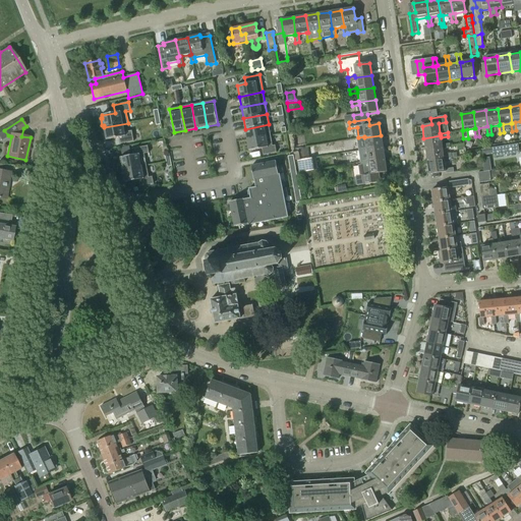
[(290,121),(291,128),(299,127),(298,120),(290,121)]
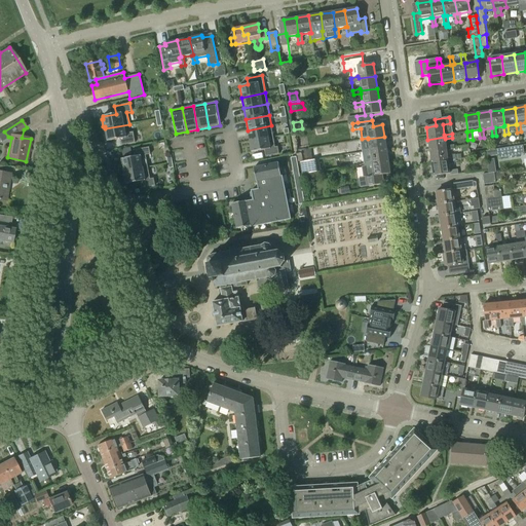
[(129,124),(105,128),(107,142),(120,139),(121,145),(136,143),(134,133),(125,134),(124,125),(129,124)]
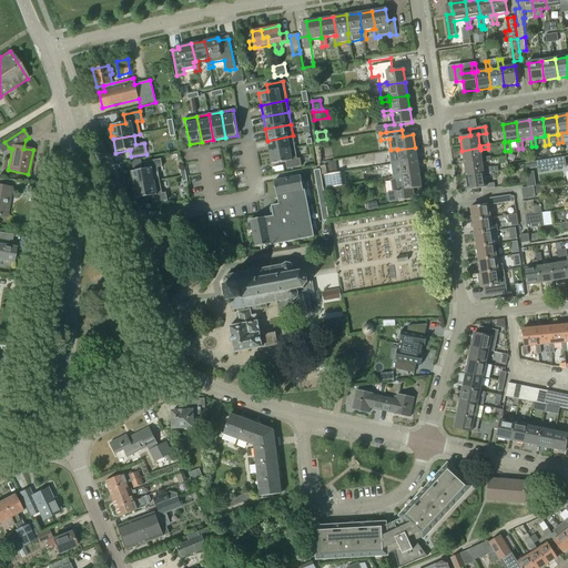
[(293,135),(267,141),(270,152),(295,148),(293,135)]
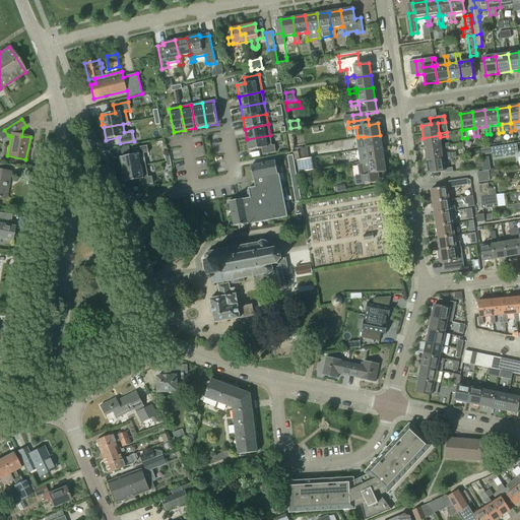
[(270,135),(247,139),(249,150),(261,148),(263,154),(276,152),(275,145),(272,145),(270,135)]
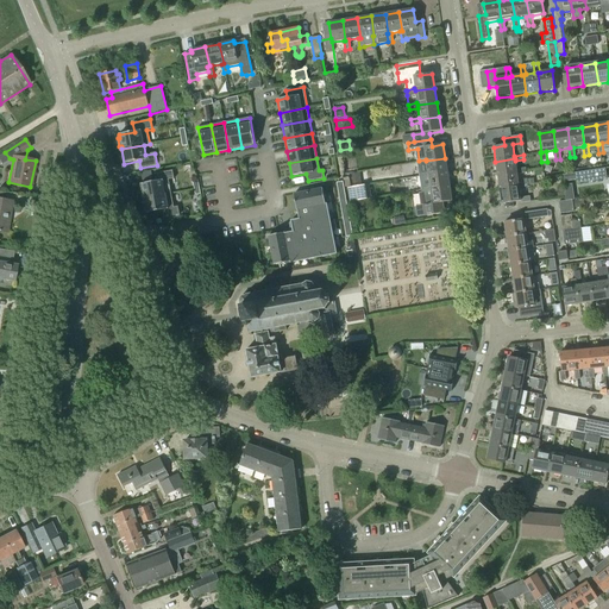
[(416,161),(419,175),(421,175),(428,173),(428,176),(447,173),(445,158),(426,161),(426,159),(419,161),(416,161)]
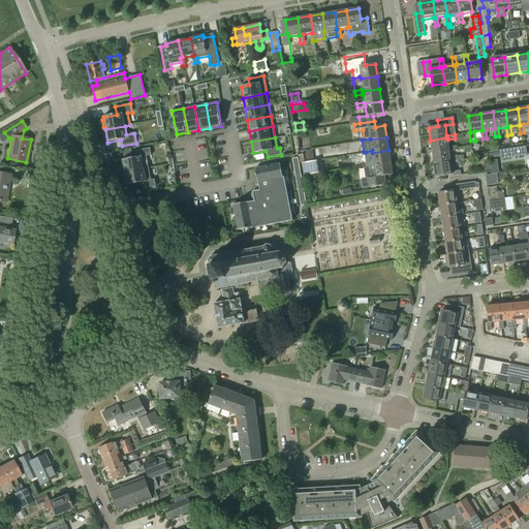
[(448,150),(449,152),(456,151),(457,151),(457,147),(448,148),(447,139),(447,137),(430,141),(432,152),(448,150)]
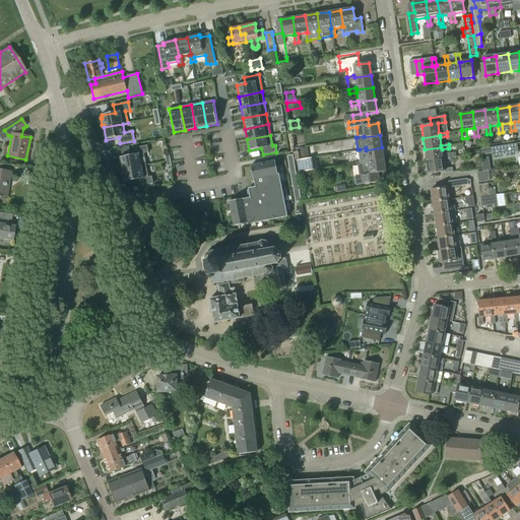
[(517,144),(492,147),(493,156),(518,153),(517,144)]
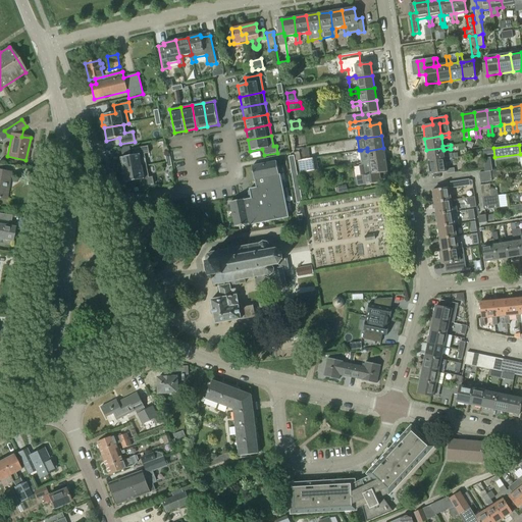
[(120,158),(123,170),(147,166),(145,154),(149,153),(148,146),(133,149),(134,155),(120,158)]
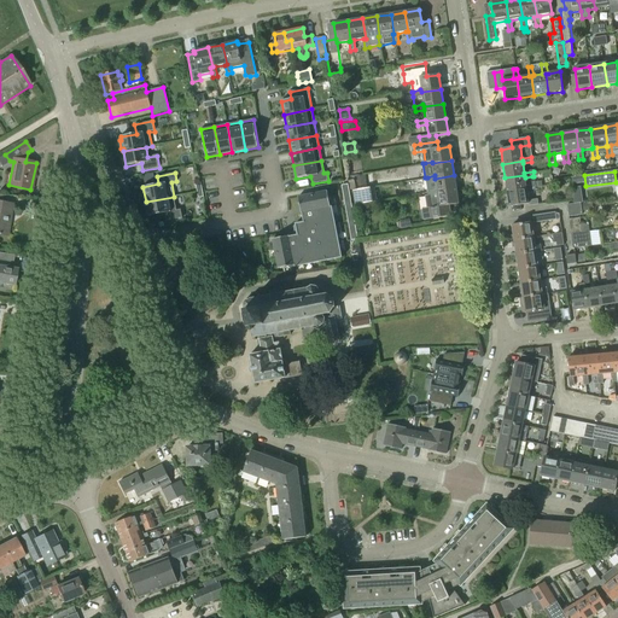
[(356,176),(359,186),(367,185),(366,175),(356,176)]
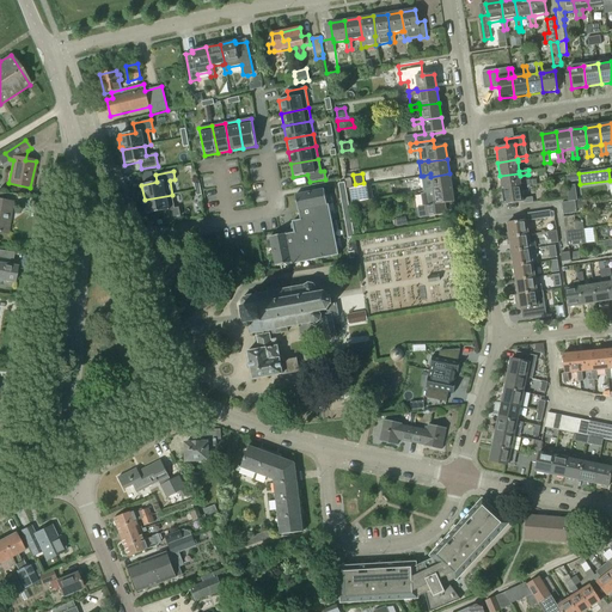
[(423,176),(421,176),(423,190),(426,190),(433,189),(433,190),(452,188),(450,173),(430,177),(430,173),(423,176)]
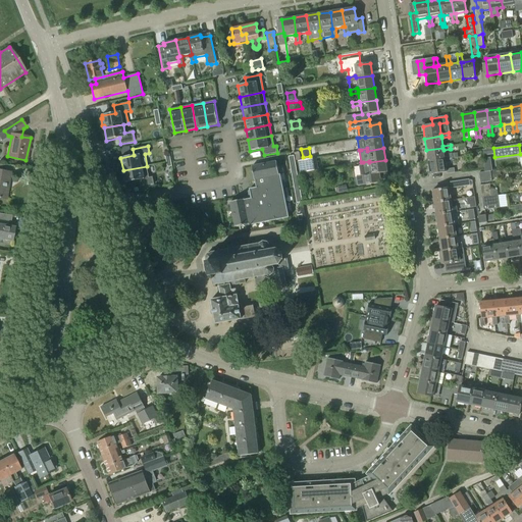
[(442,148),(426,150),(428,162),(445,160),(446,162),(453,160),(453,159),(452,154),(452,153),(444,155),(444,150),(442,148)]
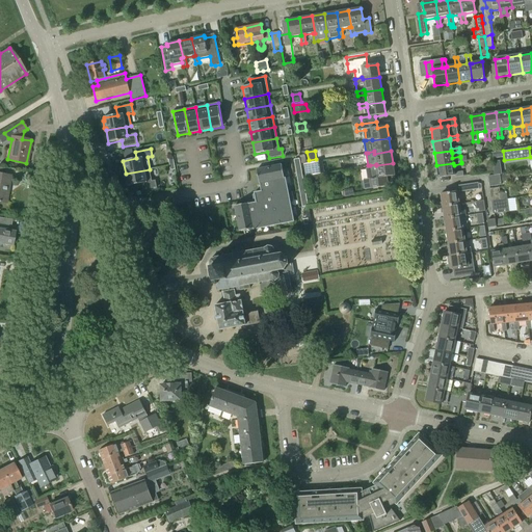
[(322,162),(303,165),(306,177),(324,174),(322,162)]
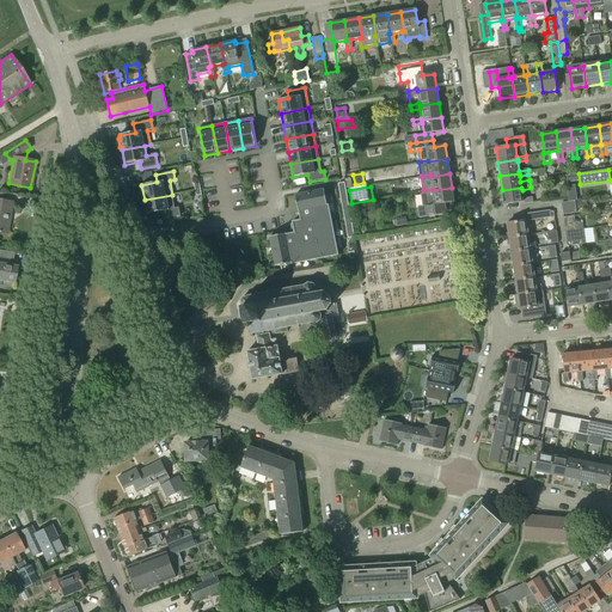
[(454,202),(452,188),(433,190),(433,189),(426,190),(423,190),(424,194),(421,194),(423,207),(417,208),(420,219),(444,215),(442,204),(454,202)]
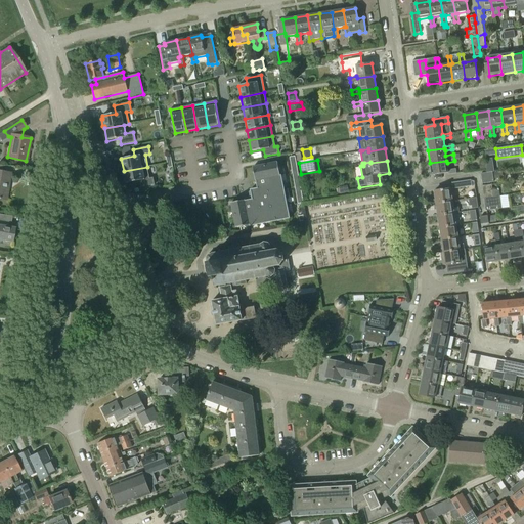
[(432,176),(448,173),(449,175),(456,174),(455,170),(448,171),(447,163),(446,161),(430,163),(432,176)]
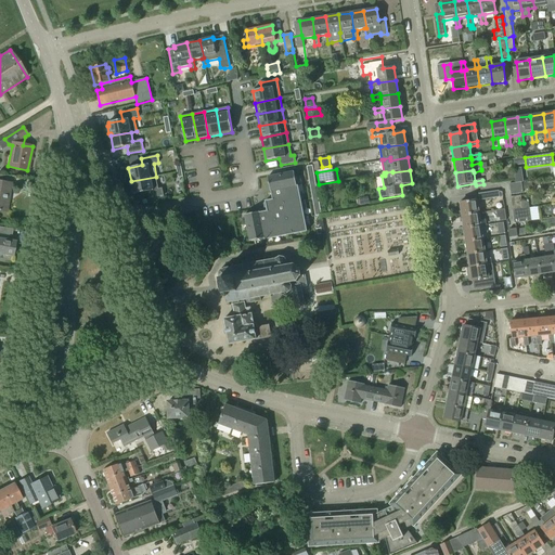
[(294,172),(268,177),(271,192),(273,199),(266,202),(268,211),(260,213),(259,213),(245,215),(249,242),(263,239),(263,241),(307,232),(298,185),(297,185),(294,172)]
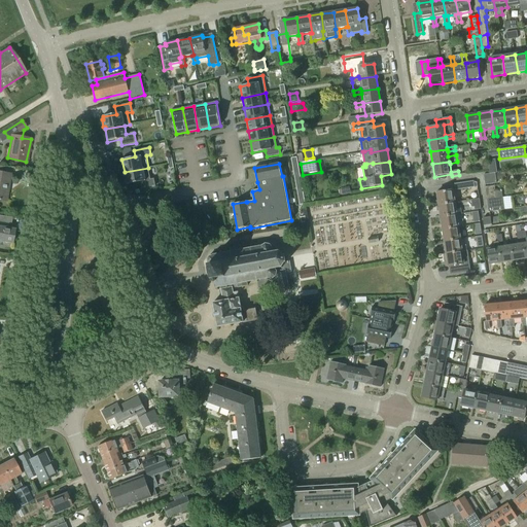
[(0,199),(6,200),(9,174),(4,174),(5,167),(0,166),(0,199)]
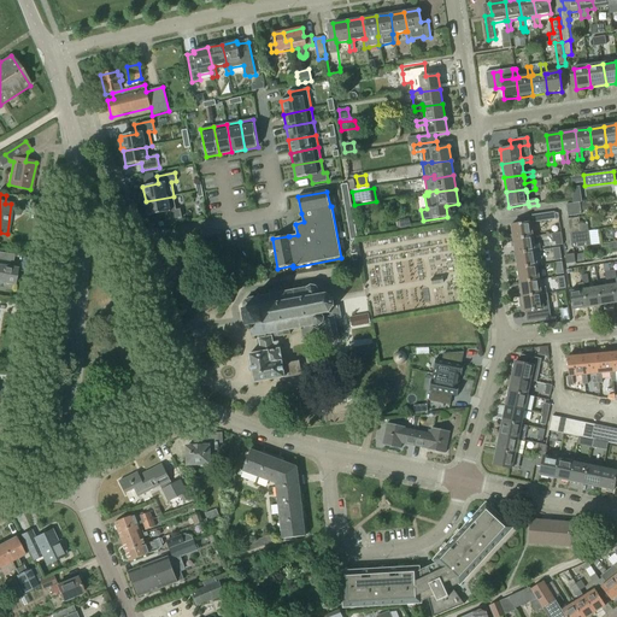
[(174,197),(146,201),(146,205),(144,205),(146,213),(147,213),(148,216),(165,213),(166,221),(182,218),(181,210),(176,210),(174,197)]
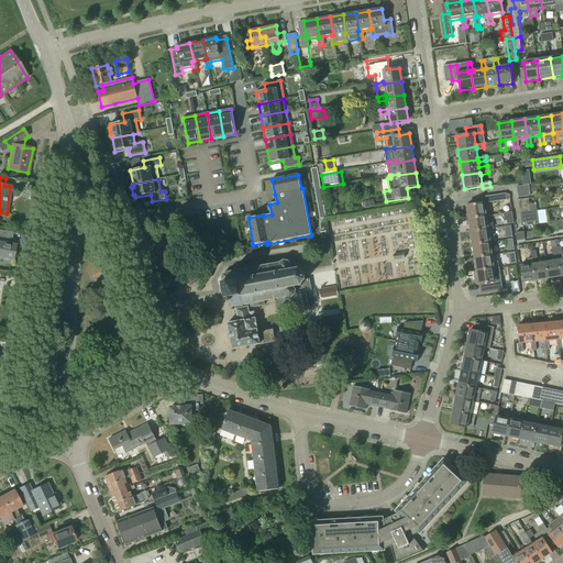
[(517,187),(518,198),(531,196),(529,186),(517,187)]
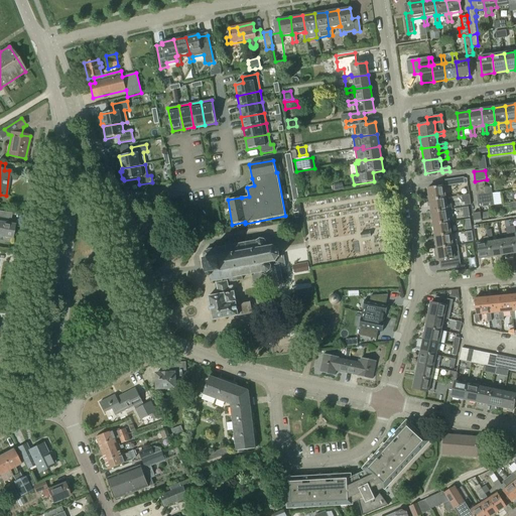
[(464,178),(444,180),(445,186),(465,183),(464,178)]
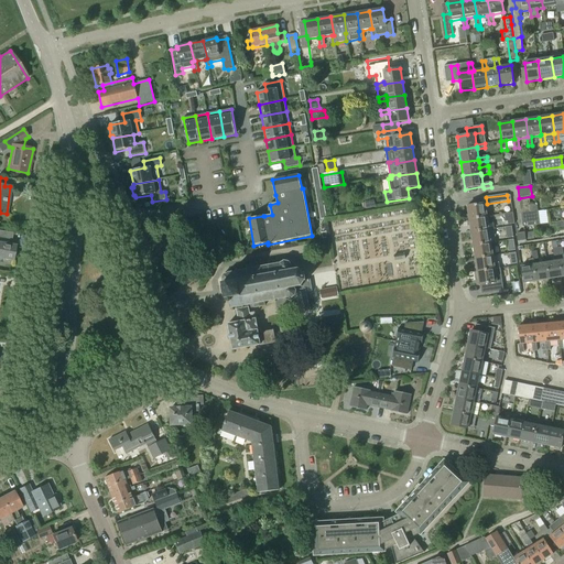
[(531,212),(529,198),(519,201),(521,214),(531,212)]
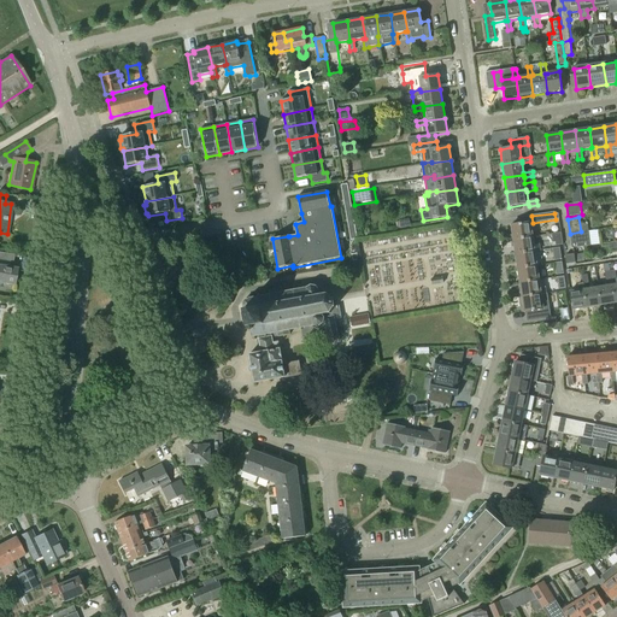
[(533,238),(532,223),(512,227),(513,240),(533,238)]
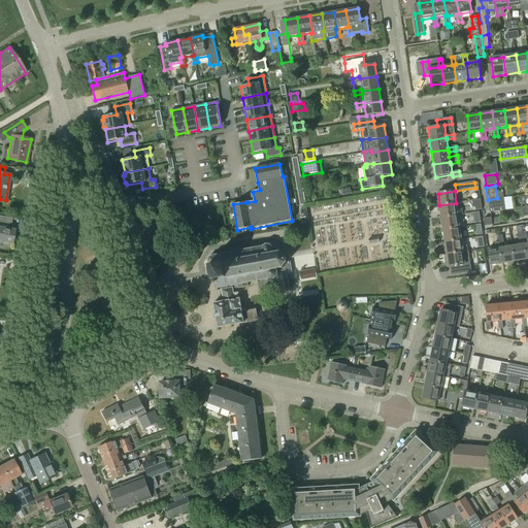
[(506,210),(504,197),(497,198),(488,200),(490,212),(506,210)]
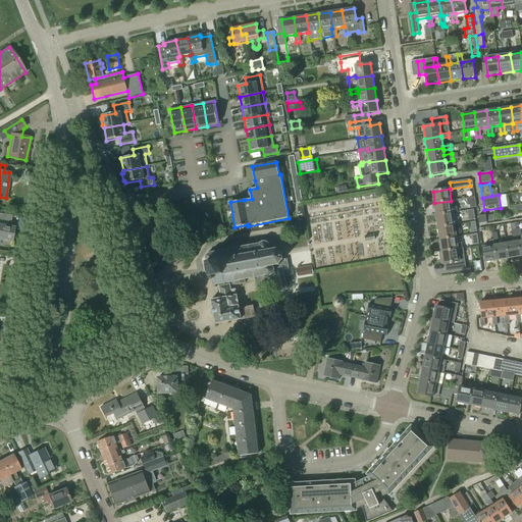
[(434,203),(436,215),(453,213),(451,201),(434,203)]
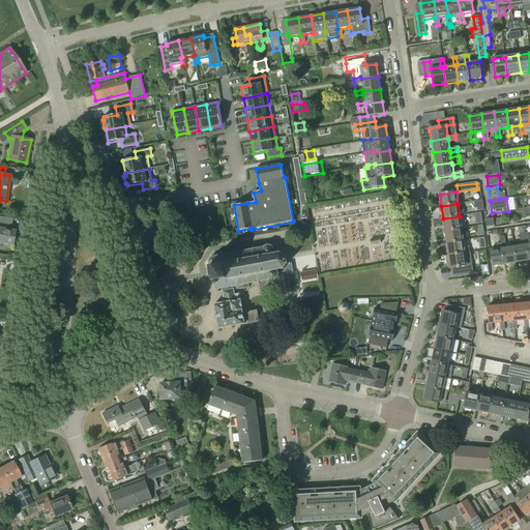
[(0,243),(12,245),(15,231),(10,230),(11,219),(0,216),(0,243)]
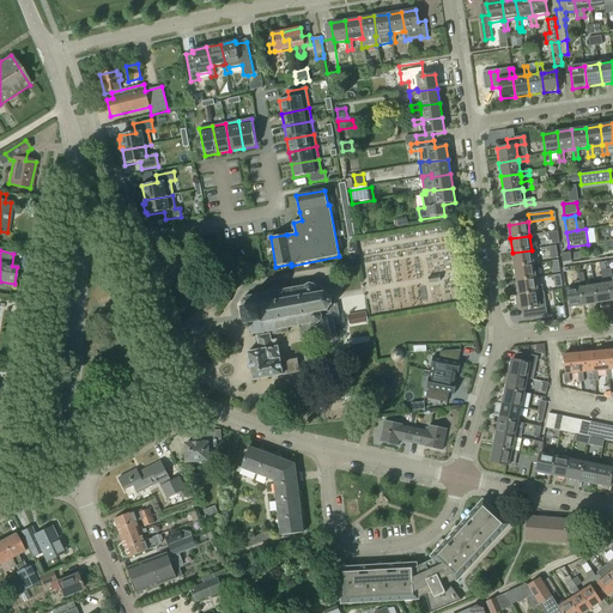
[(513,253),(515,267),(534,265),(532,250),(513,253)]
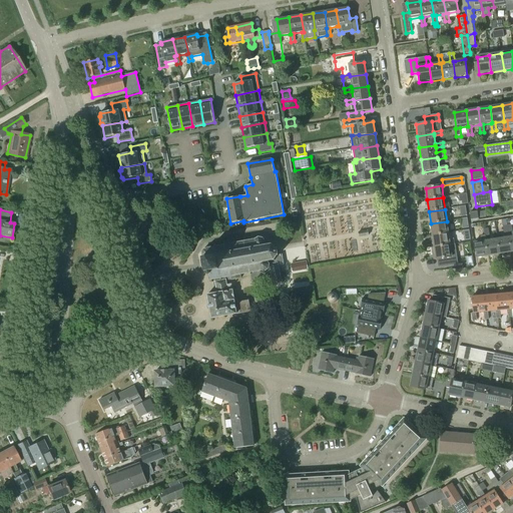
[(470,212),(471,219),(479,218),(477,211),(470,212)]
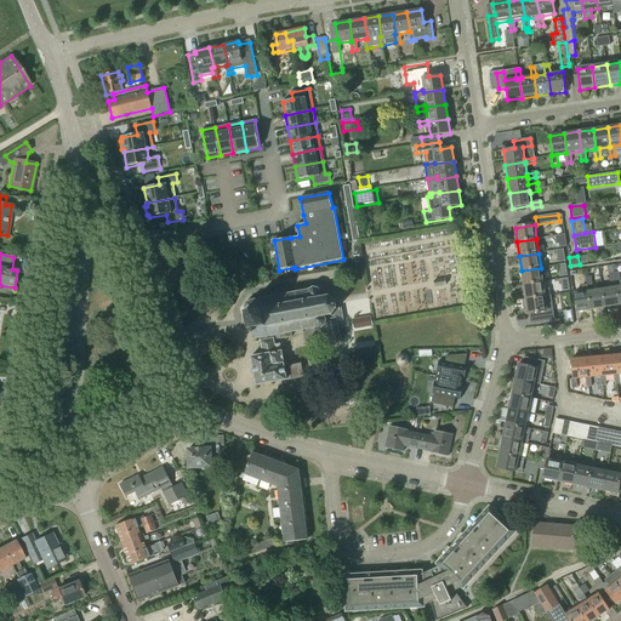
[(543,283),(541,268),(522,271),(524,285),(543,283)]
